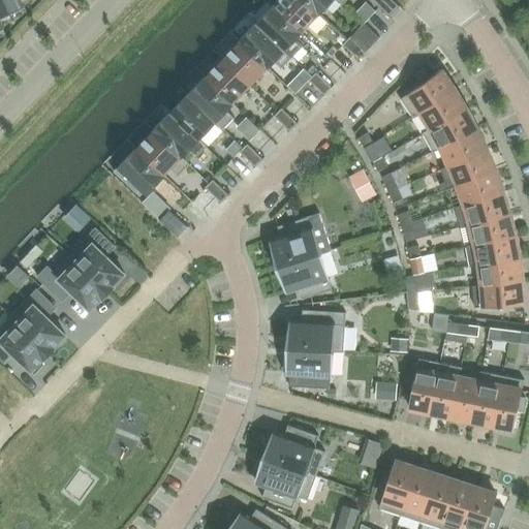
[(0,0),(0,31),(30,0),(0,0)]
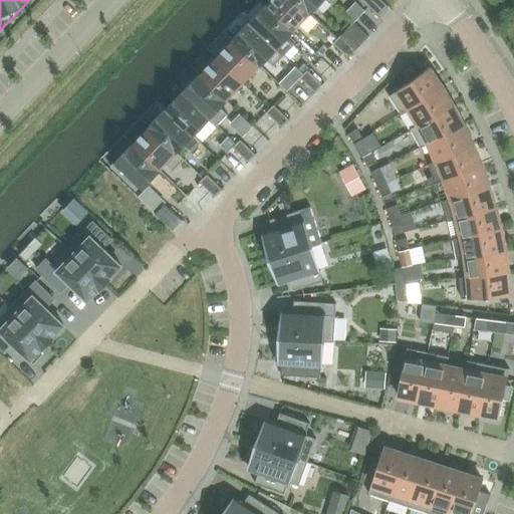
[(310,14),(295,0),(270,0),(266,5),(293,31),(310,14)]
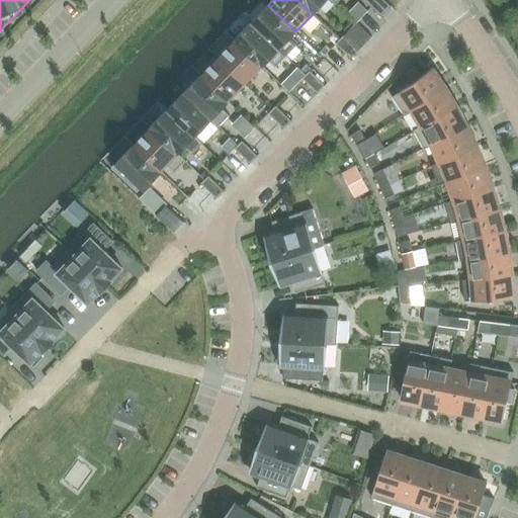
[(333,0),(297,0),(313,14),(326,0),(331,0),(336,4),(337,3),(333,0)]
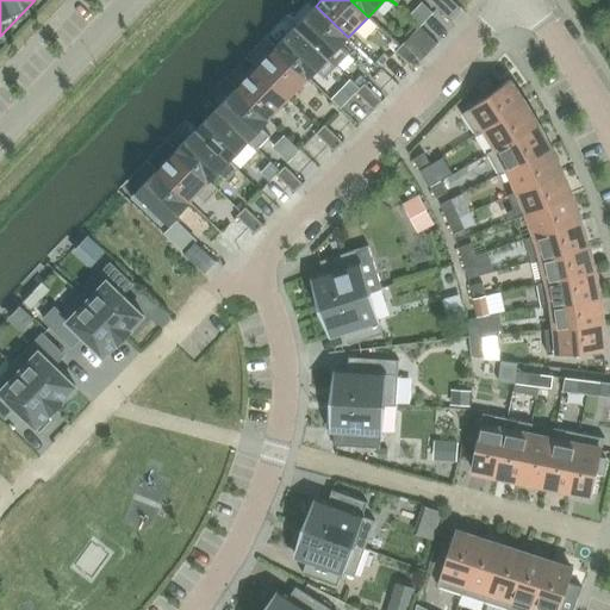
[(428,0),(439,10),(449,20),(449,19),(461,7),(453,0),(428,0)]
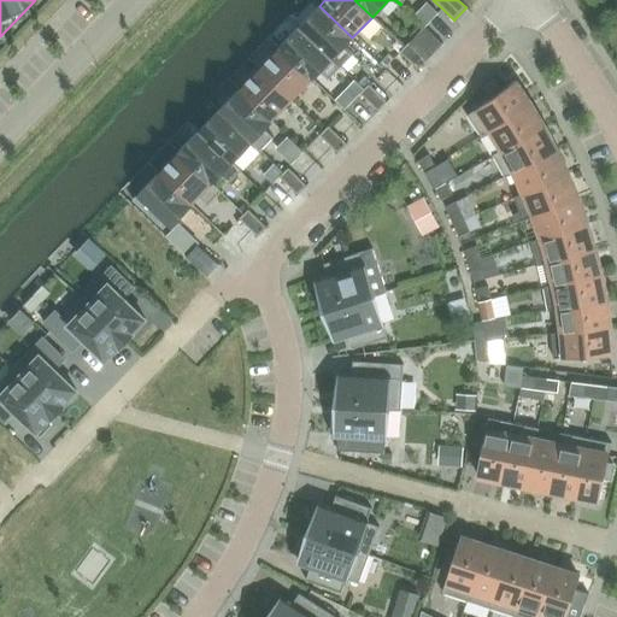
[(352,37),(319,6),(299,27),(341,68),(353,54),(345,46),(352,37)]
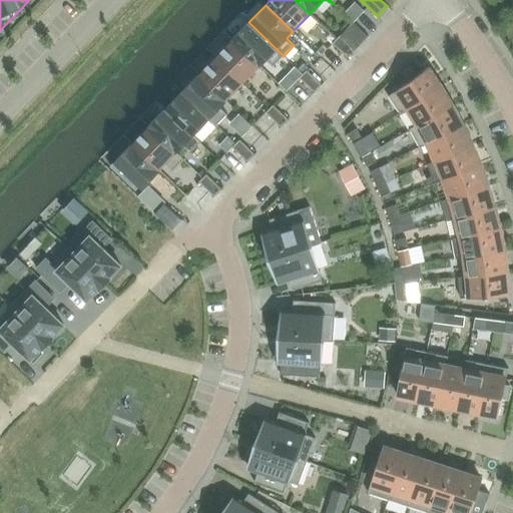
[(248,22),(232,40),(260,66),(266,59),(273,67),(284,56),(248,22)]
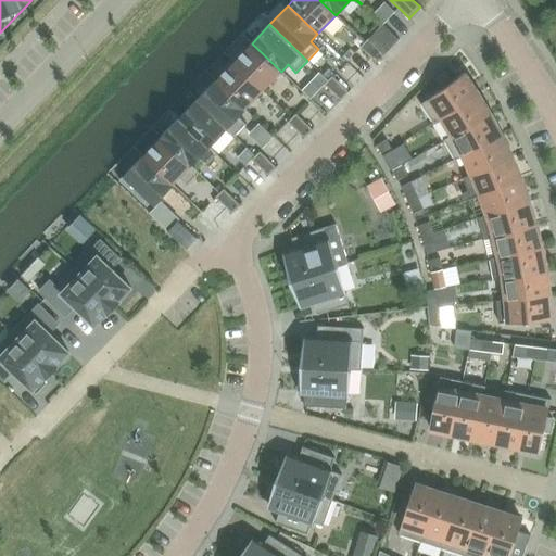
[(390,32),(386,37),(394,45),(399,40),(390,32)]
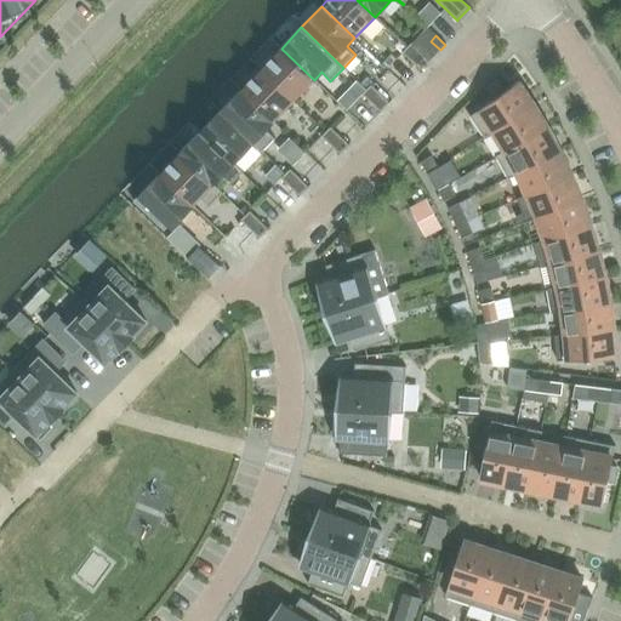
[(403,52),(411,62),(421,52),(411,44),(403,52)]
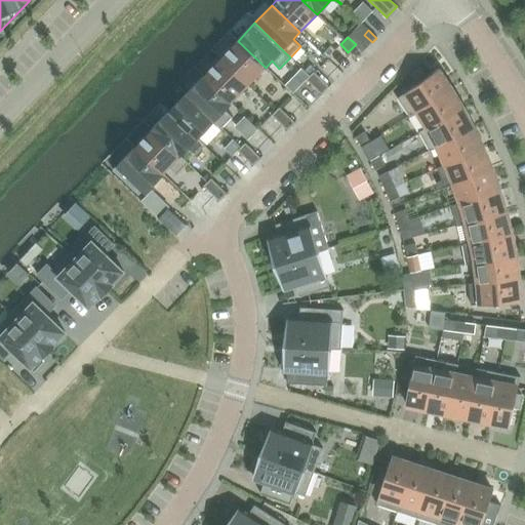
[(238,41),(220,58),(248,85),(266,68),(238,41)]
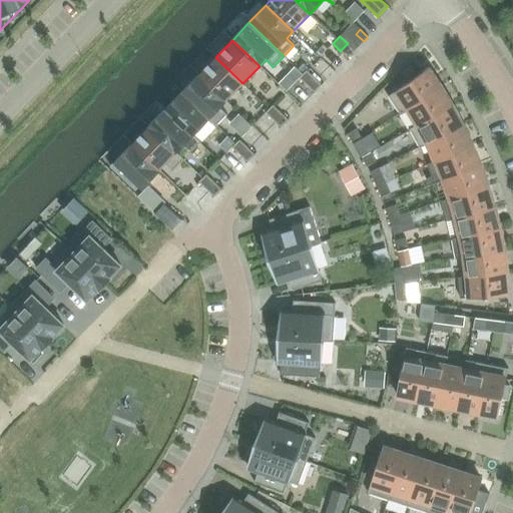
[(340,51),(348,58),(355,50),(348,43),(340,51)]
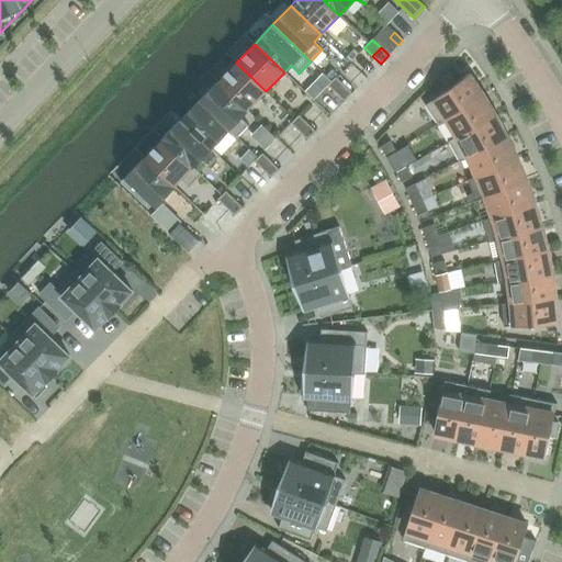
[(236,63),(217,81),(248,111),(266,91),(236,63)]
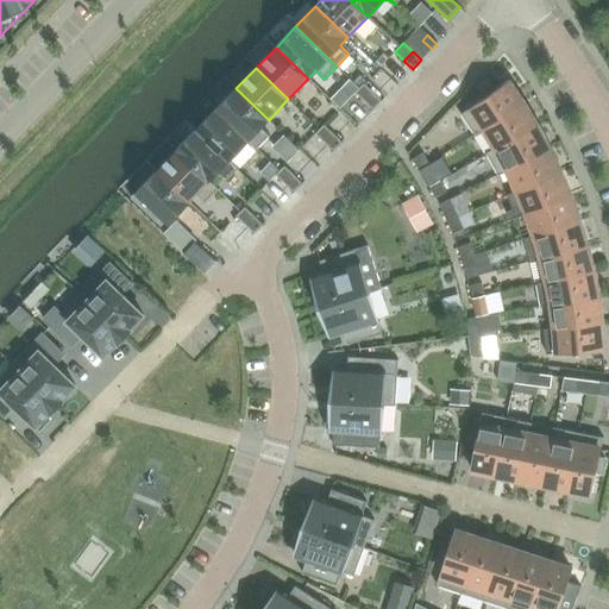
[(487,77),(475,86),(481,95),(493,86),(487,77)]
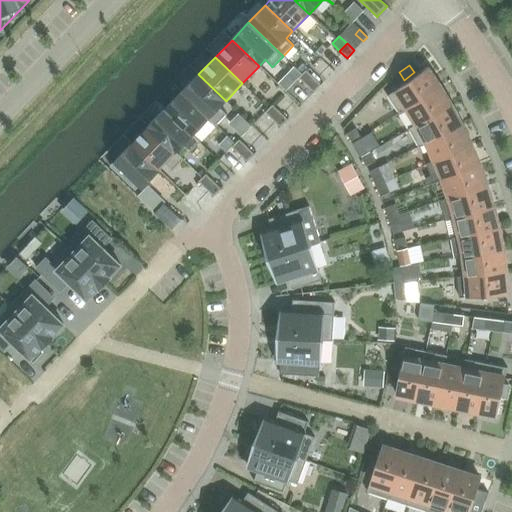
[(427,68),(388,96),(399,113),(400,114),(408,109),(408,108),(439,87),(427,68)]
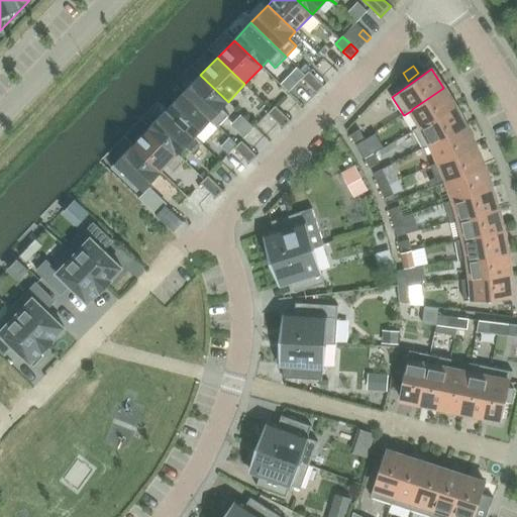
[(301,79),(309,86),(316,78),(309,71),(301,79)]
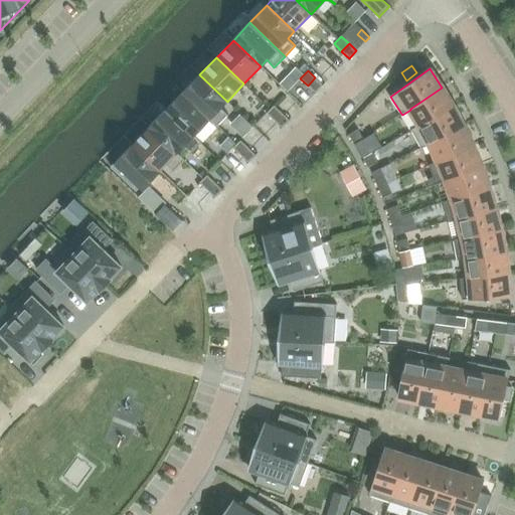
[(199,74),(183,93),(218,126),(228,115),(221,108),(227,102),(199,74)]
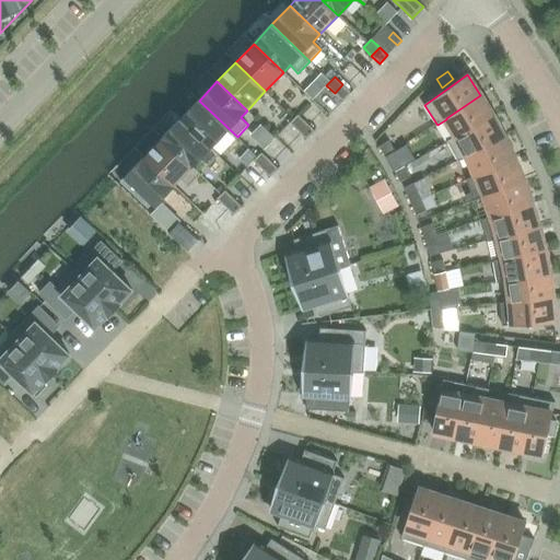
[(335,93),(342,101),(351,93),(342,84),(335,93)]
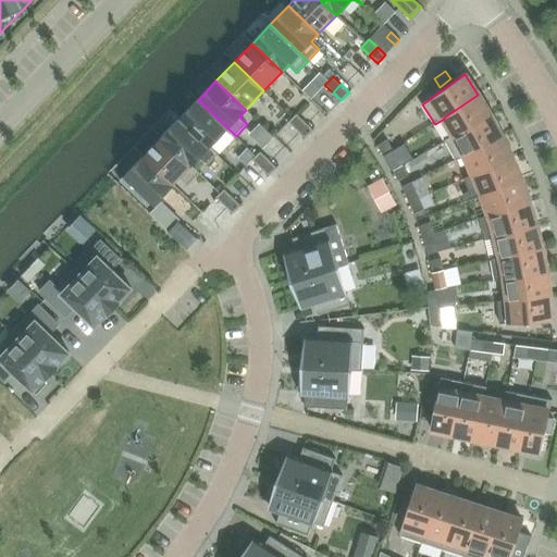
[(478,95),(444,118),(444,119),(455,135),(455,136),(491,115),(478,95)]
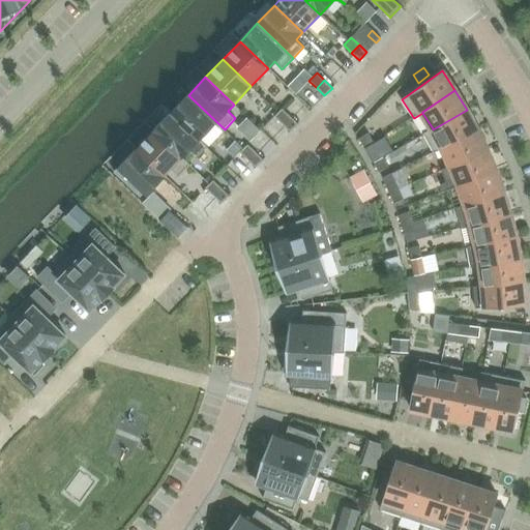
[(188,95),(171,113),(207,147),(200,139),(215,123),(224,130),(225,129),(188,95)]
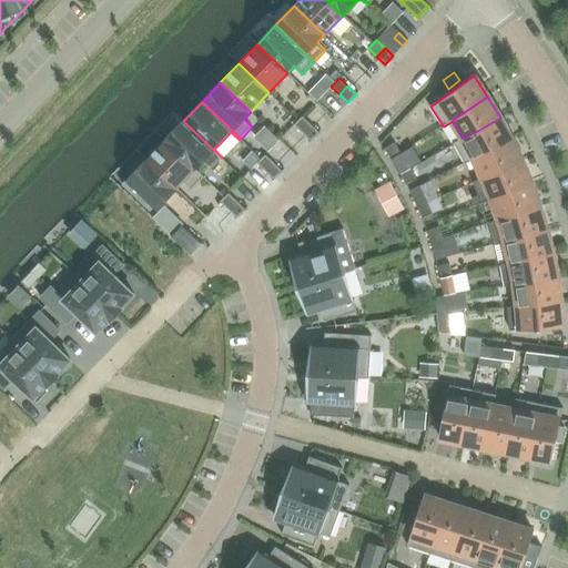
[(294,125),(303,133),(311,124),(303,117),(294,125)]
